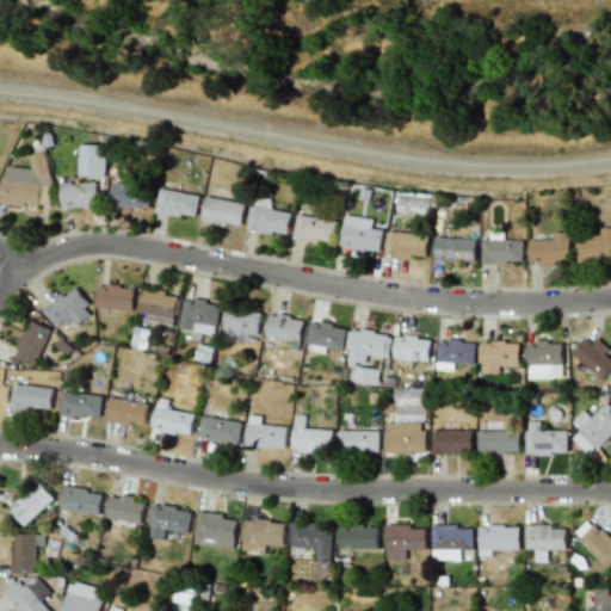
[(78,177),(105,177),(106,146),(79,144),(78,177)]
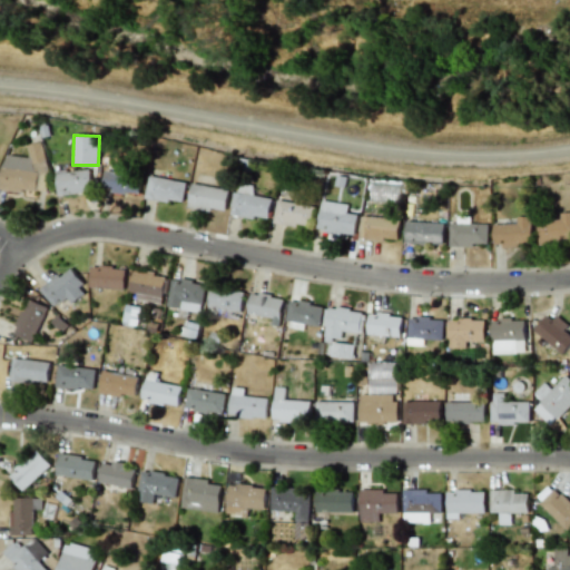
[(3,155),(0,185),(0,188),(37,193),(40,161),(42,163),(43,145),(30,144),(28,157),(3,155)]
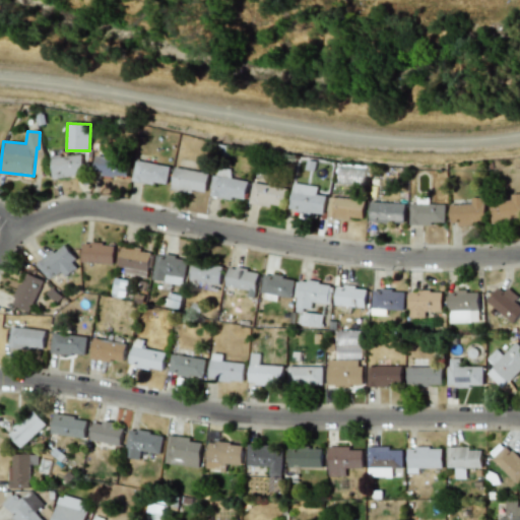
[(51,157),(53,178),(83,175),(81,154),(51,157)]
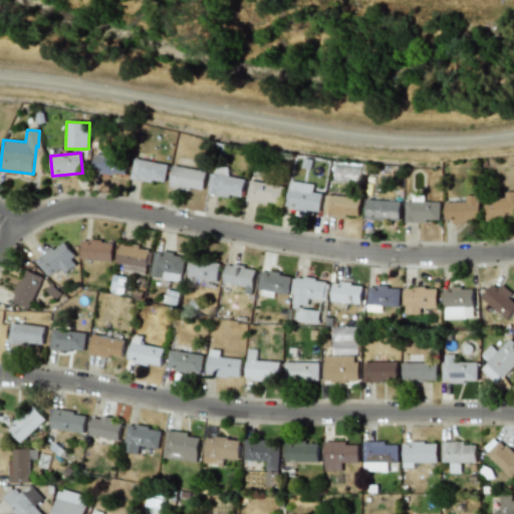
[(92,173),(125,175),(126,157),(93,155),(92,173)]
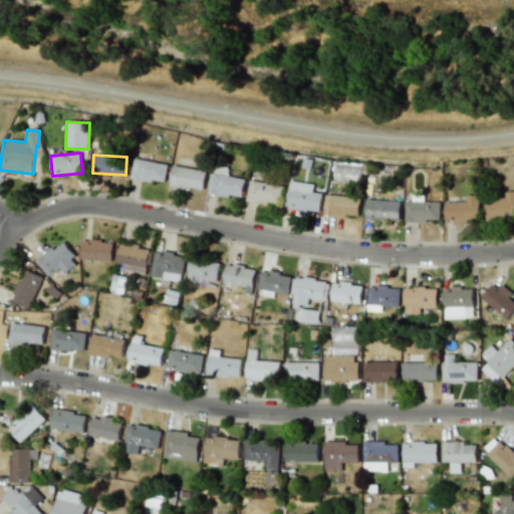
[(131,178),(164,185),(168,165),(136,158),(131,178)]
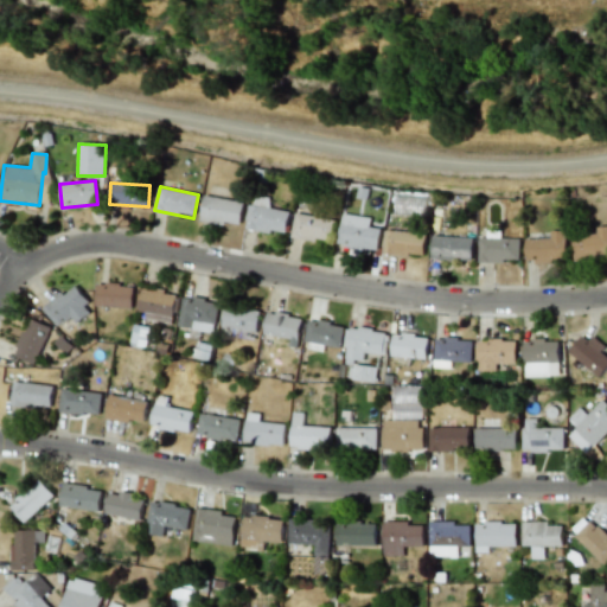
[(270,198),(251,196),(247,229),(287,234),(289,211),(269,209),(270,198)]
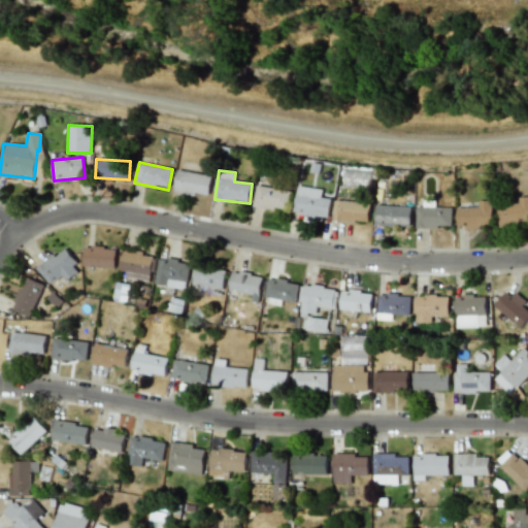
[(341,188),(368,189),(369,171),(342,170),(341,188)]
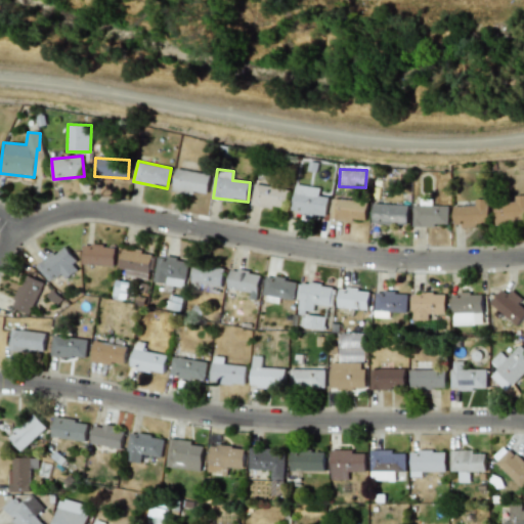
[(173,191),(208,194),(210,173),(175,170),(173,191)]
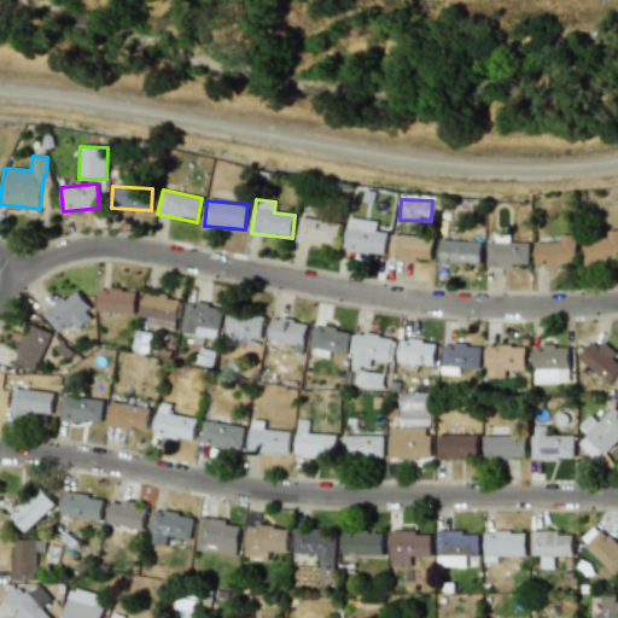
[(297,240),(334,248),(339,225),(302,216),(297,240)]
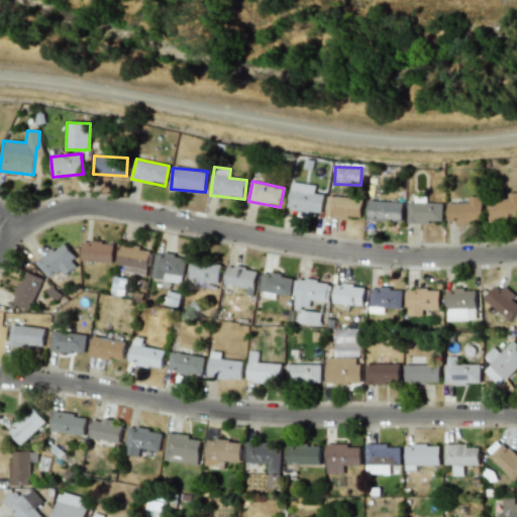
[(316,185),(292,182),(288,209),(322,213),(324,195),(315,193),(316,185)]
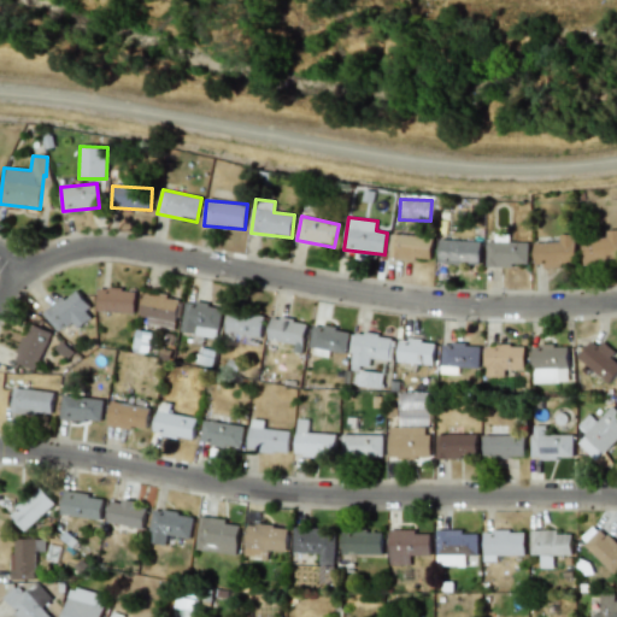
[(582,260),(616,259),(616,230),(606,230),(606,239),(582,240),(582,260)]
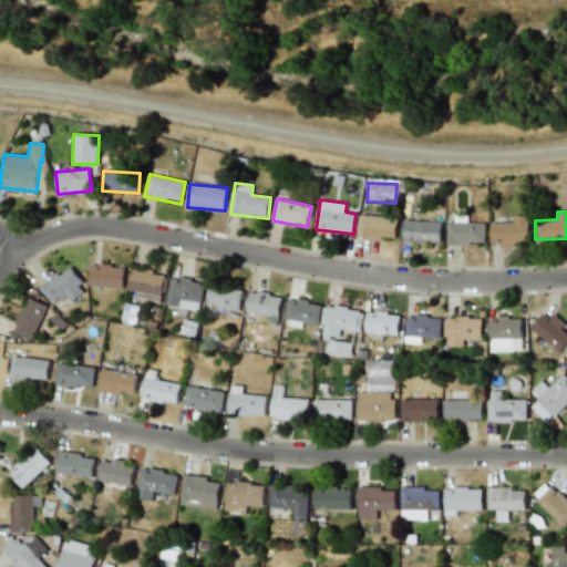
[(359,236),(395,240),(398,219),(361,215),(359,236)]
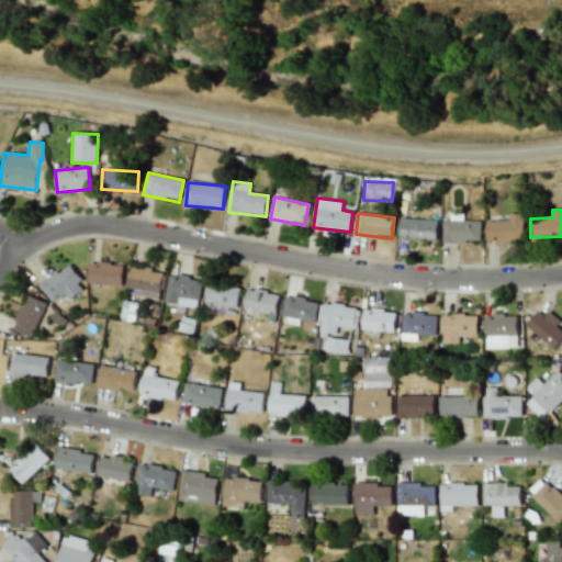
[(525,240),(524,213),(509,213),(509,221),(486,222),(486,244),(513,243),(513,240),(525,240)]
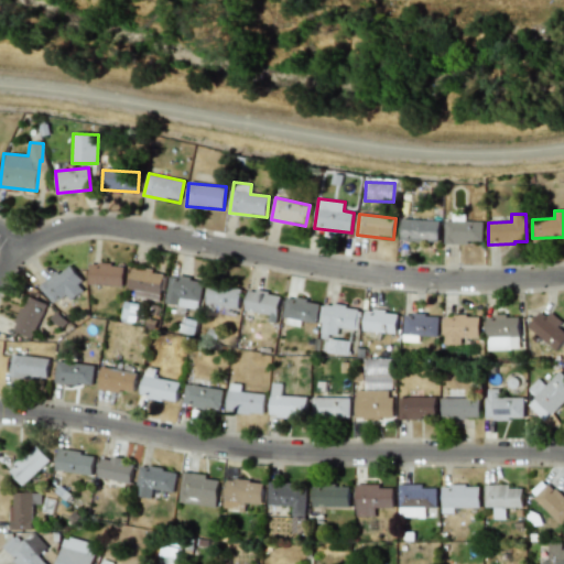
[(438,239),(438,220),(401,219),(401,241),(423,242),(423,239),(438,239)]
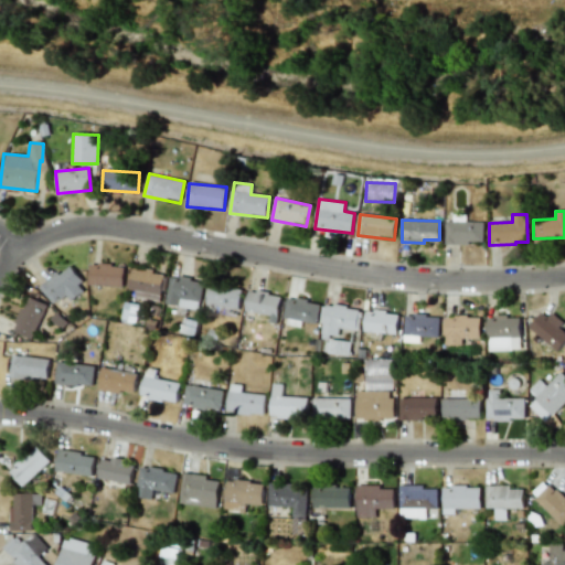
[(483,222),(446,222),(446,243),(483,244),(483,222)]
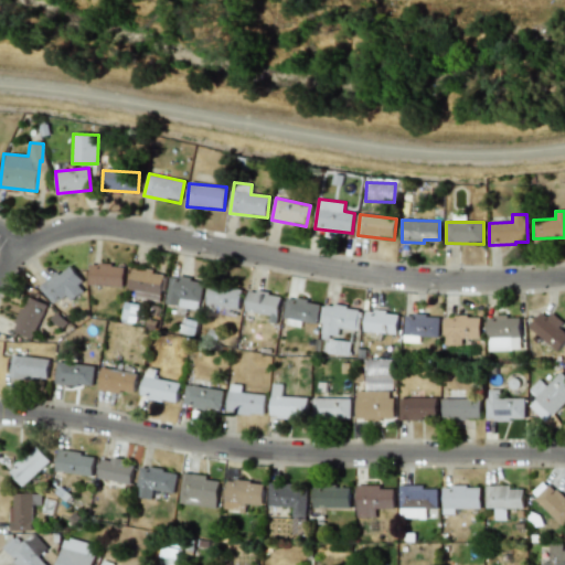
[(124,265),(89,264),(89,285),(123,286),(124,265)]
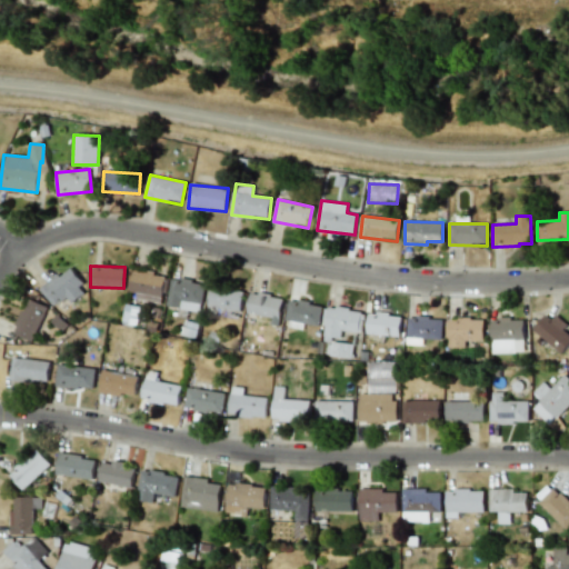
[(40,290),(55,307),(67,297),(72,303),(88,290),(68,267),(40,290)]
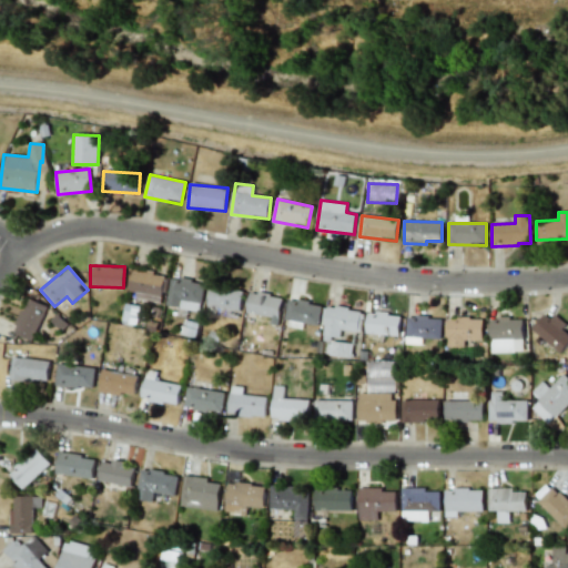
[(129,297),(162,302),(165,273),(132,270),(129,297)]
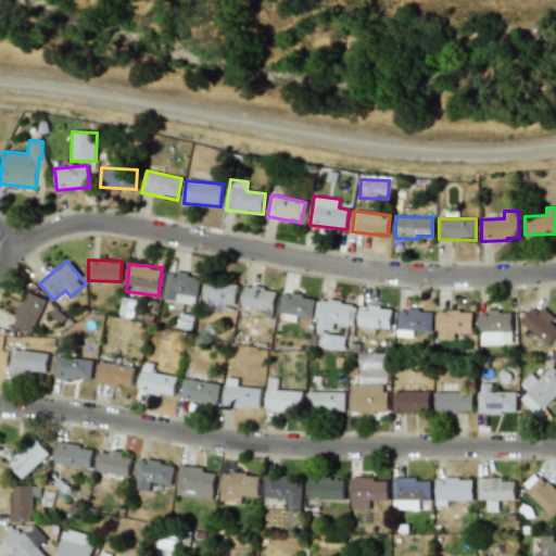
[(167,272),(163,300),(197,305),(200,276),(167,272)]
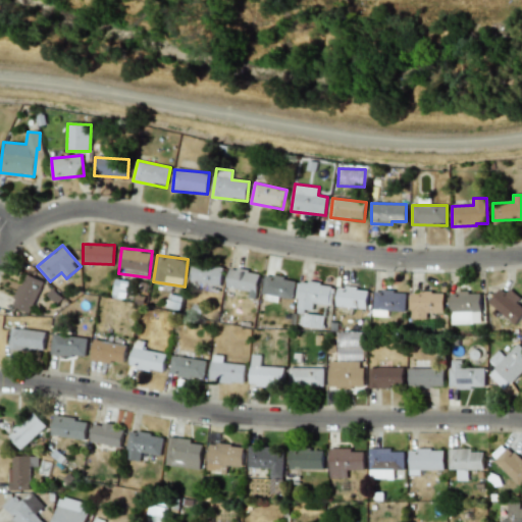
[(223,267),(194,263),(190,288),(210,291),(211,289),(219,291),(223,267)]
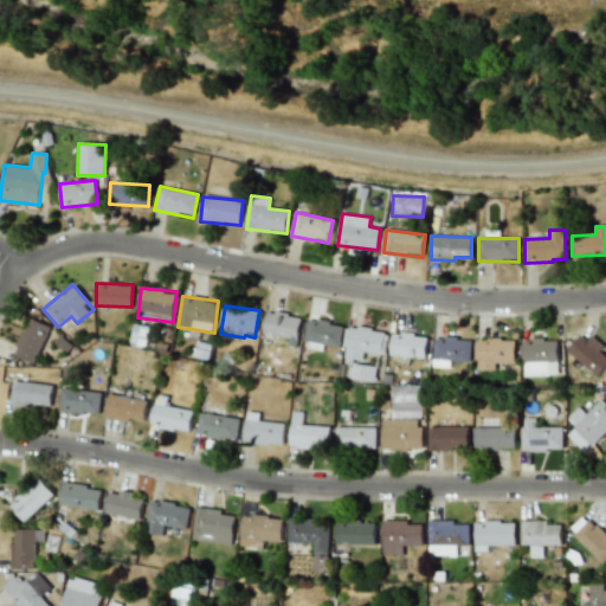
[(263,334),(289,337),(288,346),(297,347),(301,316),(266,311),(263,334)]
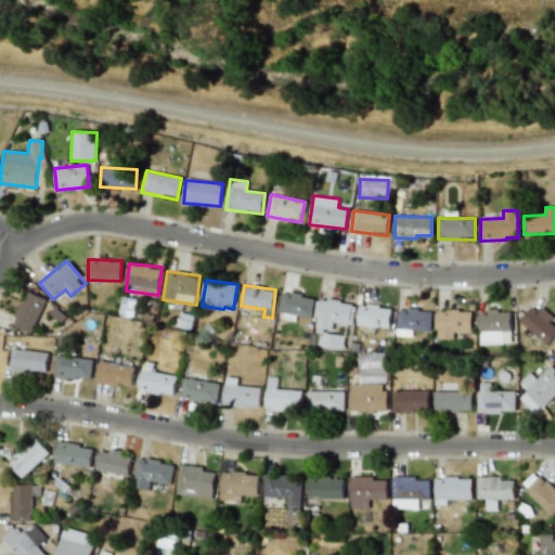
[(12,324),(30,333),(47,299),(28,291),(12,324)]
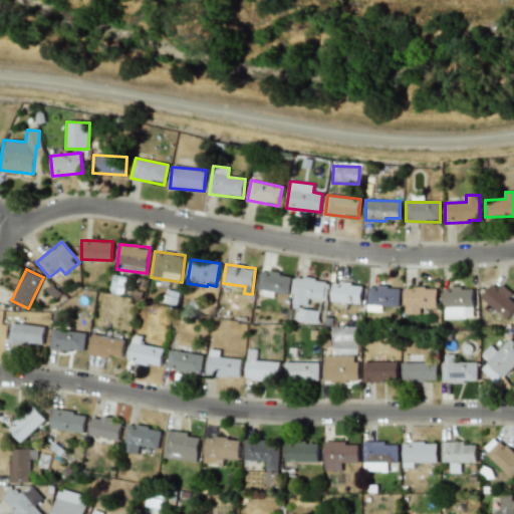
[(259,291),(289,293),(290,274),(260,272),(259,291)]
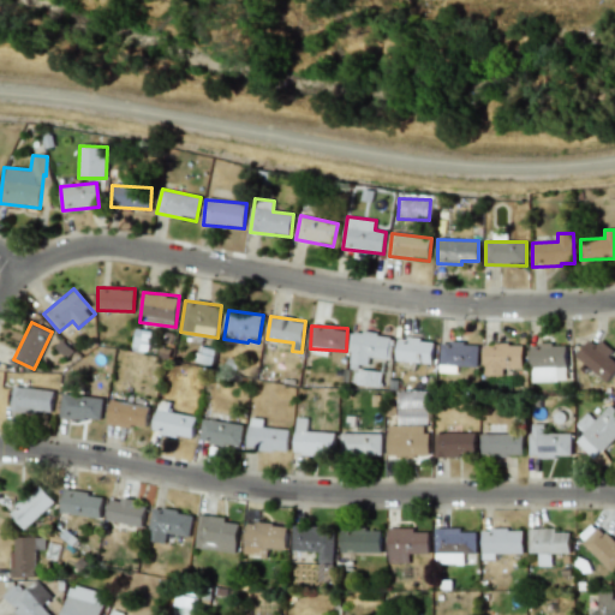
[(150,341),(151,332),(137,329),(136,338),(150,341)]
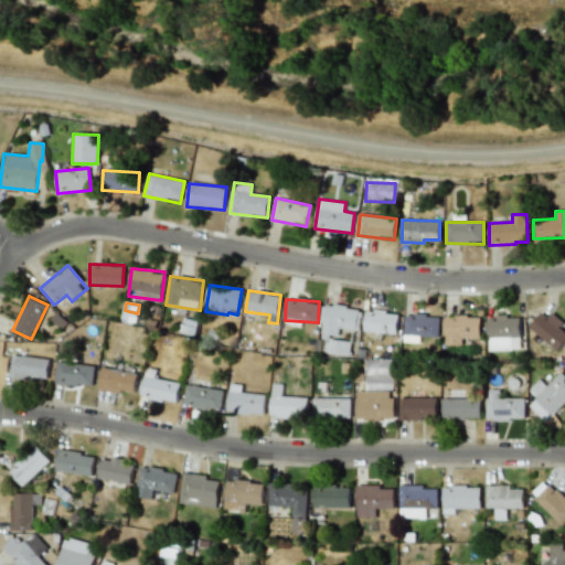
[(351,341),(338,339),(340,328),(358,330),(361,309),(326,304),(321,340),(326,340),(324,352),(349,355),(351,341)]
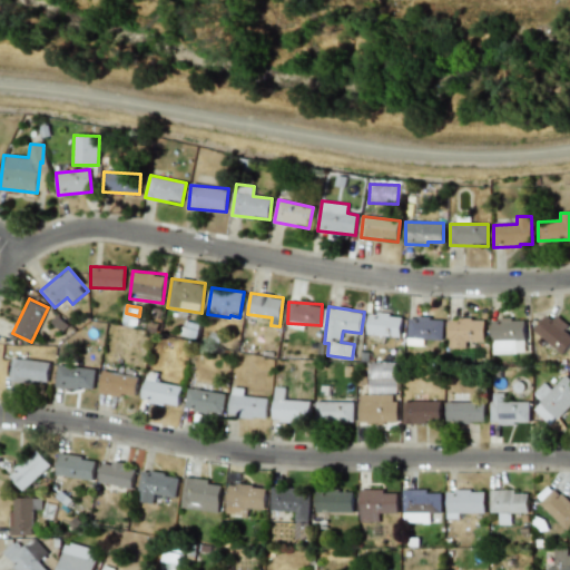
[(536,332),(561,355),(569,344),(569,334),(564,331),(569,325),(553,312),(536,332)]
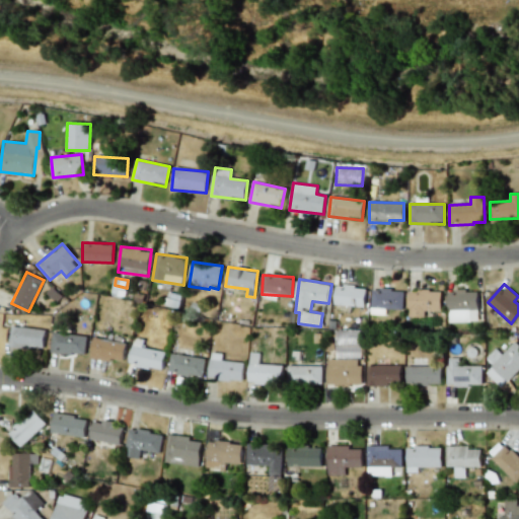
[(336,286),(335,305),(365,307),(366,288),(336,286)]
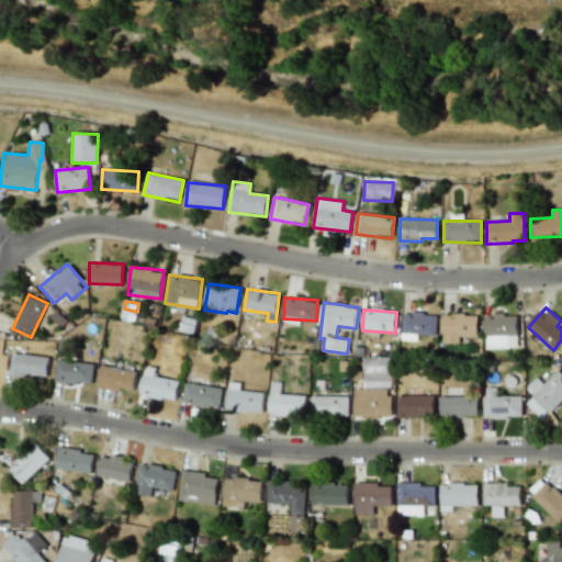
[(437,314),(403,314),(403,340),(416,340),(416,336),(437,336),(437,314)]
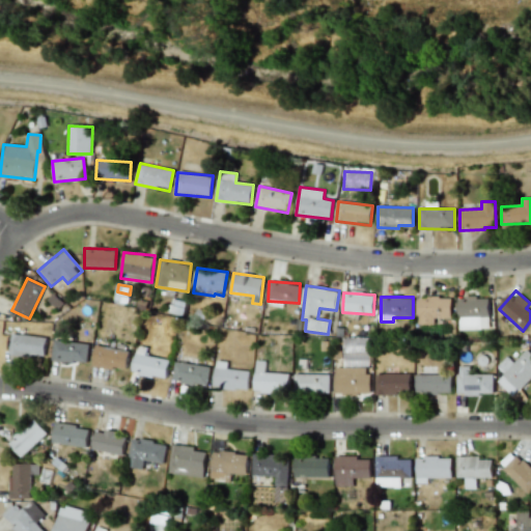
[(419,325),(434,325),(435,318),(451,318),(451,298),(419,298),(419,325)]
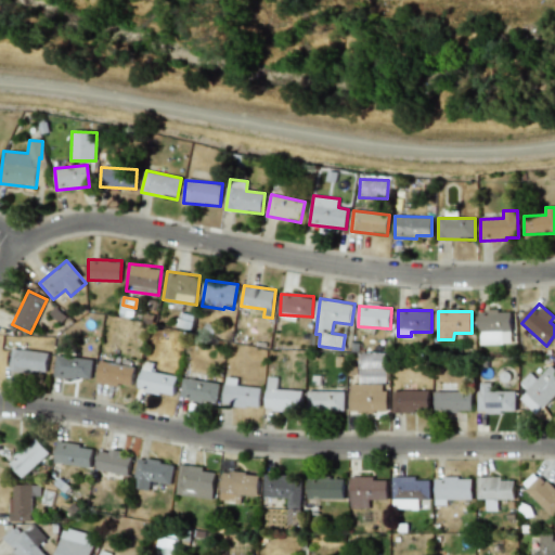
[(479,311),(480,345),(512,344),(511,311),(479,311)]
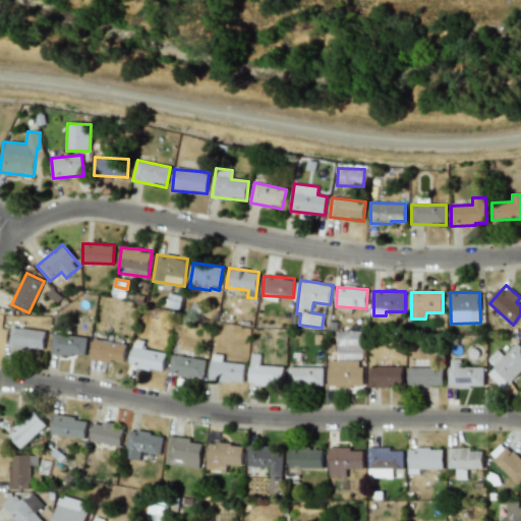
[(9,347),(44,351),(46,331),(11,328),(9,347)]
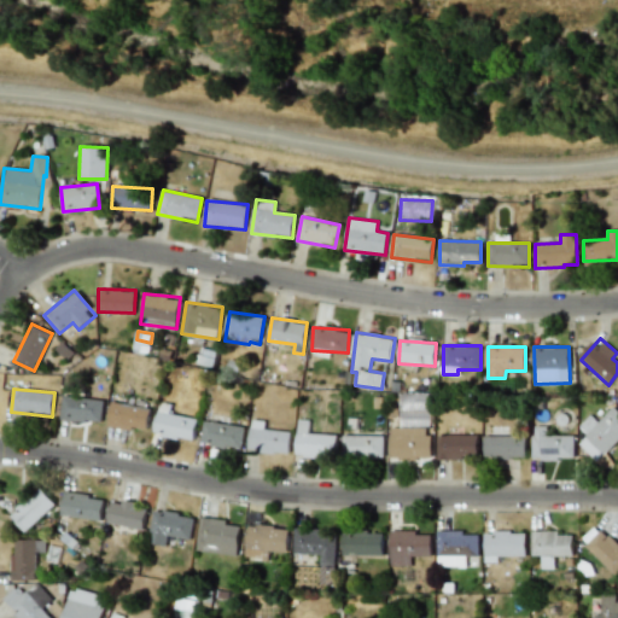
[(100,424),(104,401),(64,395),(60,417),(100,424)]
